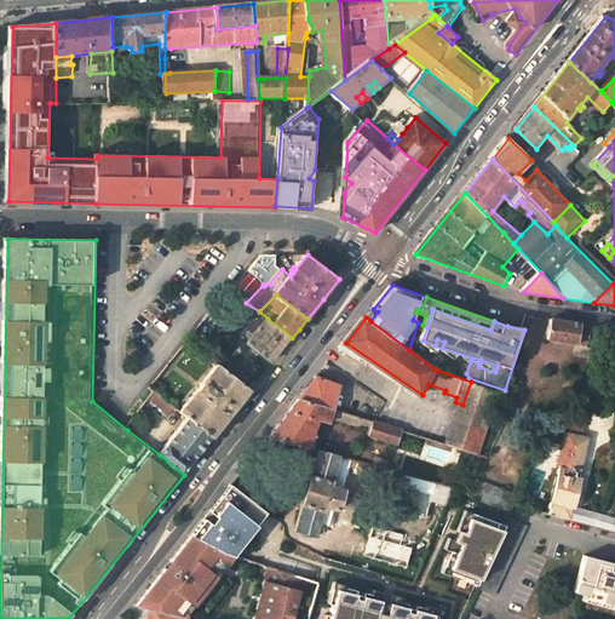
[(258,360),(263,355),(272,362),(292,338),(268,319),(262,327),(258,326),(252,332),(256,334),(248,344),(252,347),(247,351),(258,360)]
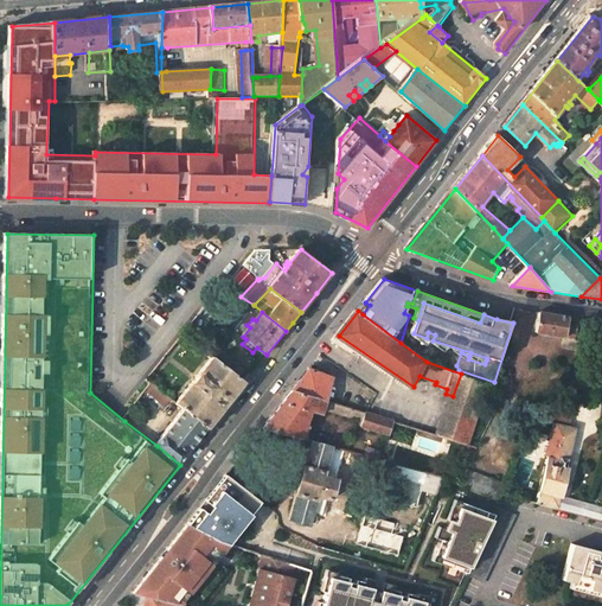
[(596,324),(538,314),(535,335),(593,345),(596,324)]
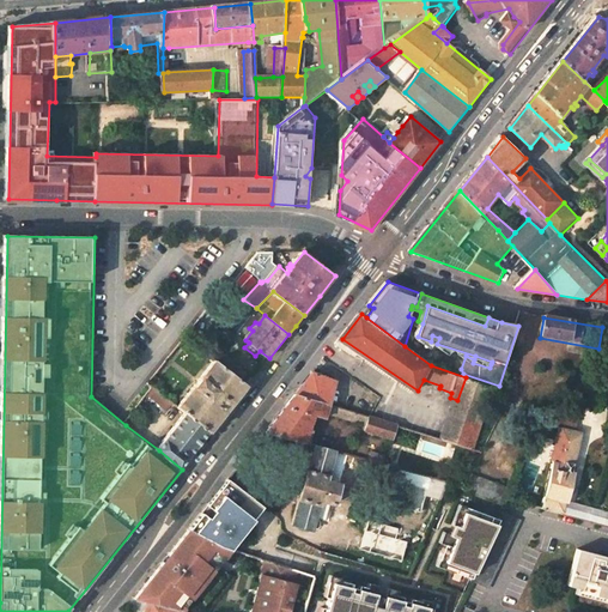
[(253,331),(249,328),(243,338),(245,340),(253,331)]
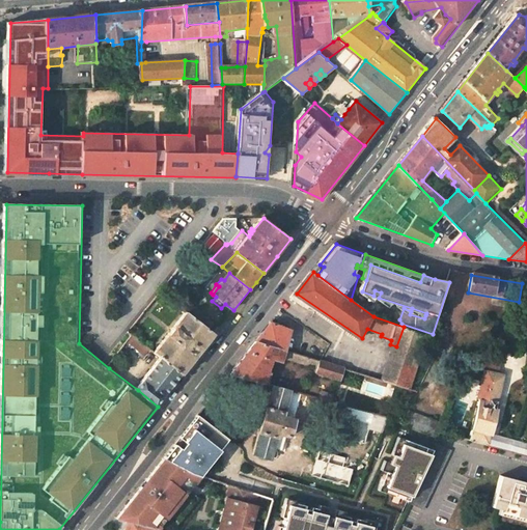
[(220,327),(188,301),(183,308),(189,312),(215,334),(220,327)]
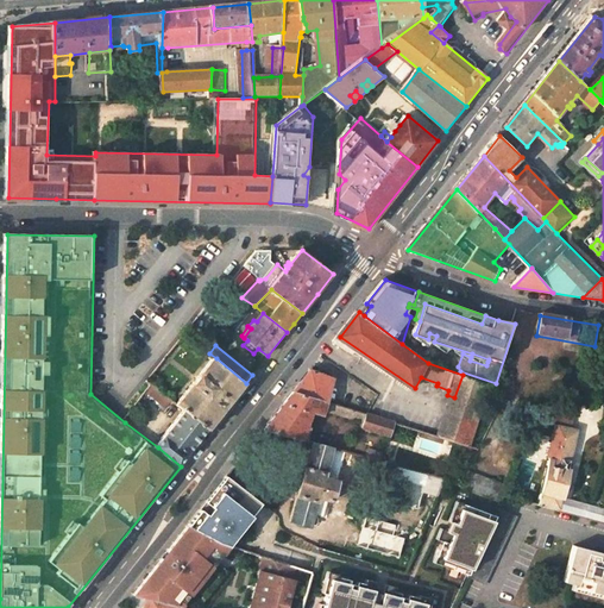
[(246,383),(216,358),(180,405),(187,411),(211,428),(246,383)]
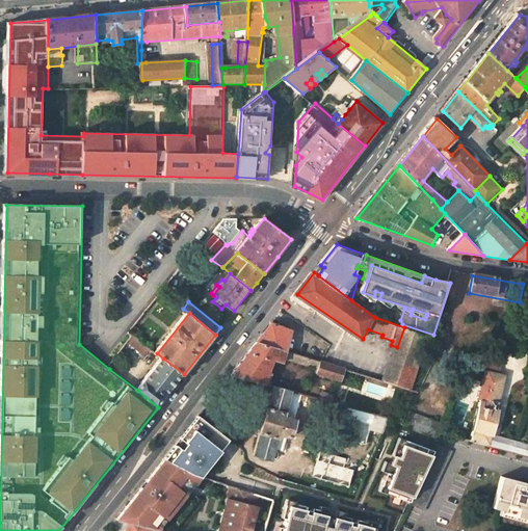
[(259,342),(288,351),(294,332),(274,323),(259,342)]
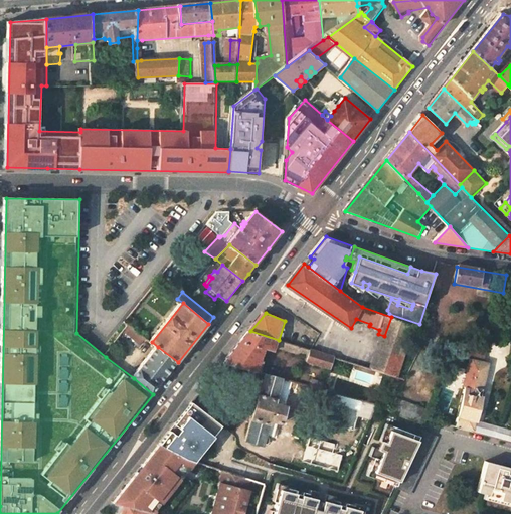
[(391,317),(384,336),(373,369),(400,378),(417,327),(391,317)]
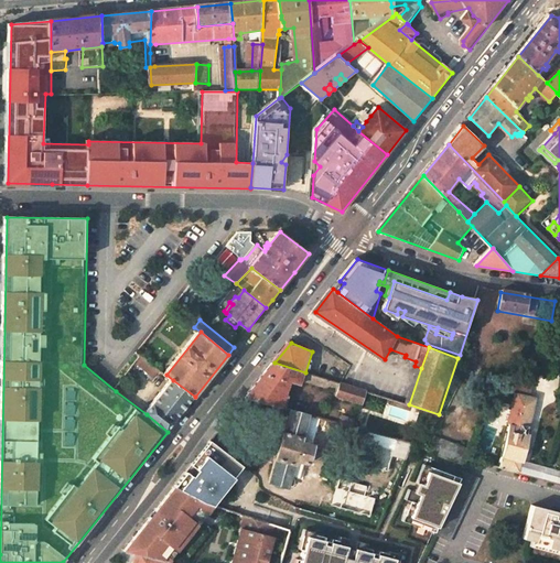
[(140,364),(155,377),(161,370),(144,357),(140,364)]
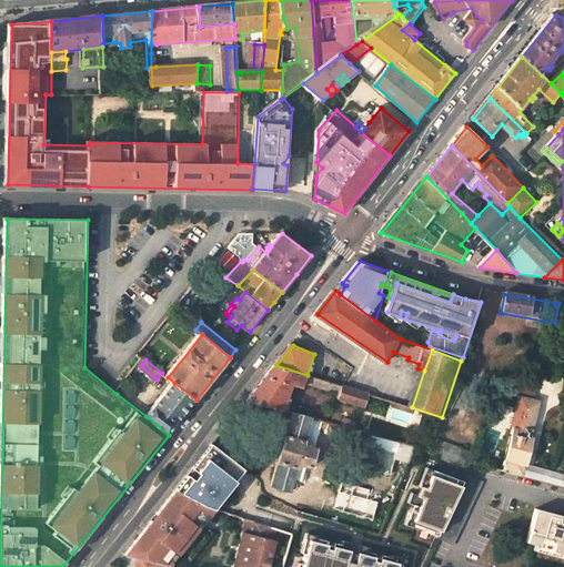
[(285,409),(293,385),(303,388),(305,383),(340,393),(339,397),(369,407),(372,395),(308,375),(277,365),(250,400),(285,409)]
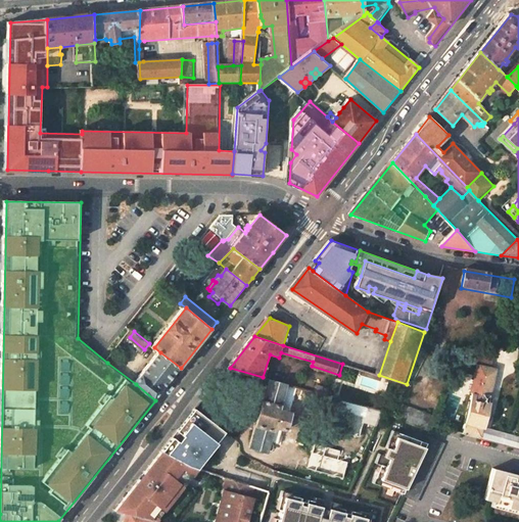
[(181,368),(160,352),(136,384),(155,400),(181,368)]
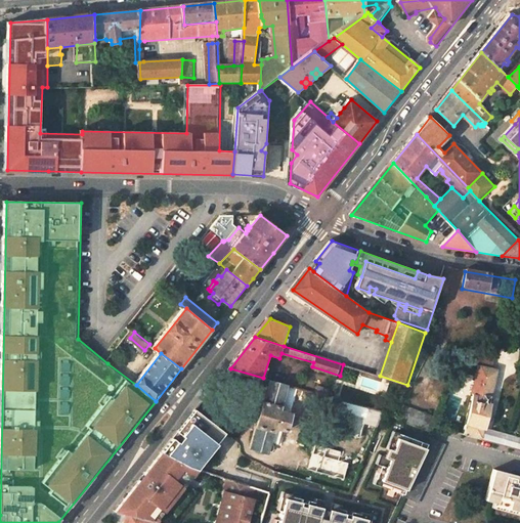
[(485,428),(497,371),(493,369),(495,357),(480,354),(477,366),(481,367),(467,435),(483,439),(485,428)]
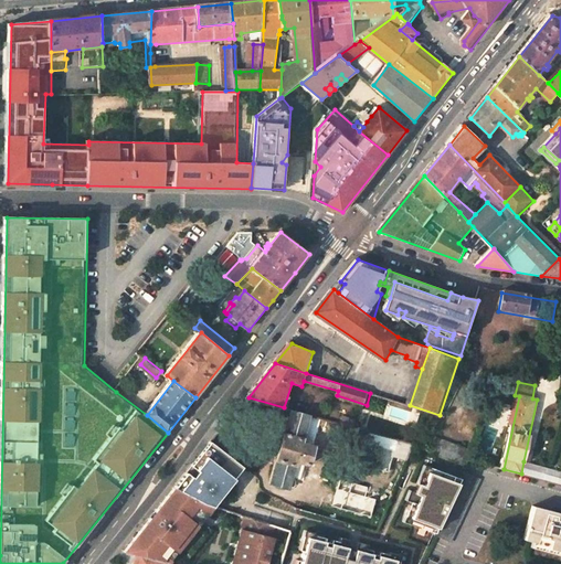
[(278,460),(272,485),(290,490),(295,478),(306,481),(316,446),(305,444),(313,415),(294,411),(286,435),(285,434),(277,460),(278,460)]
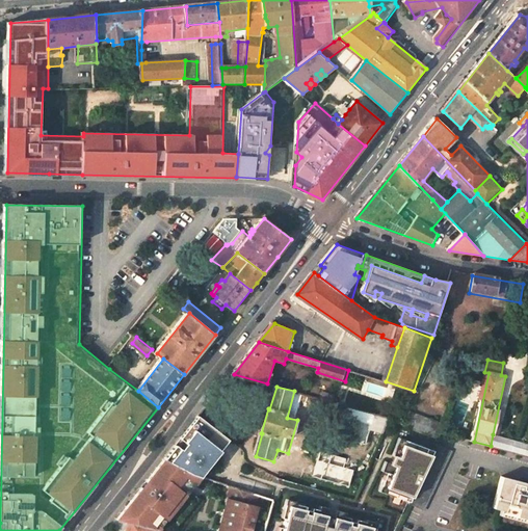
[(338,403),(340,396),(325,392),(323,399),(338,403)]
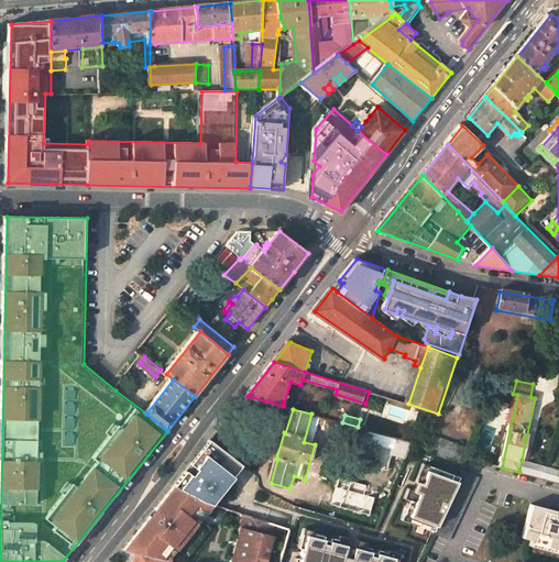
[(415,442),(363,428),(359,441),(409,455),(415,442)]
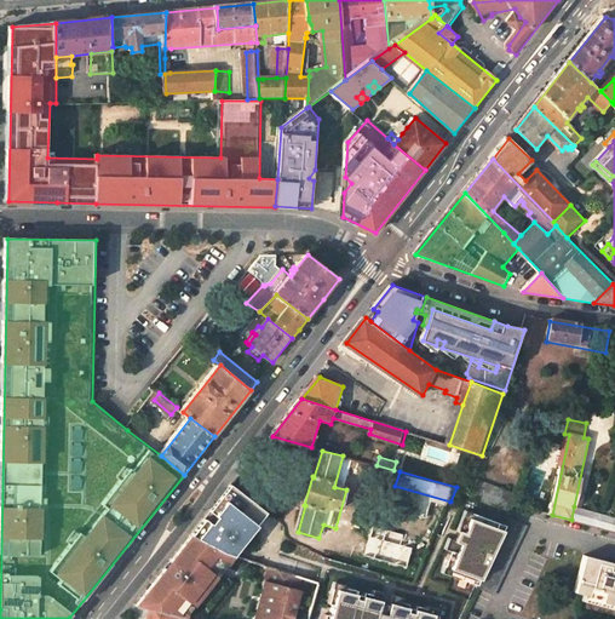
[(521,497),(480,480),(471,496),(515,513),(517,505),(521,497)]
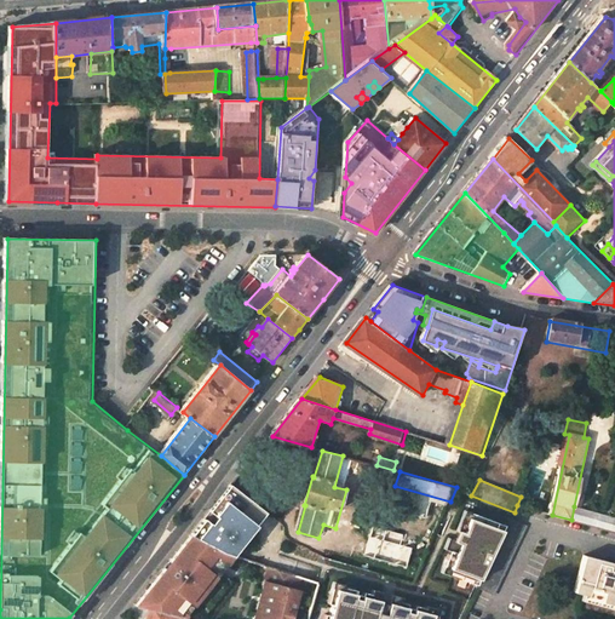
[(194,536),(226,551),(236,555),(269,514),(234,486),(194,536)]
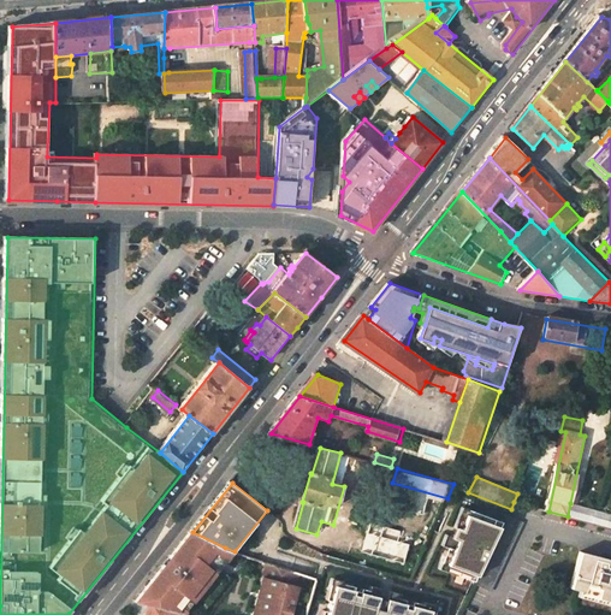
[(610,514),(570,503),(568,516),(610,528),(610,514)]
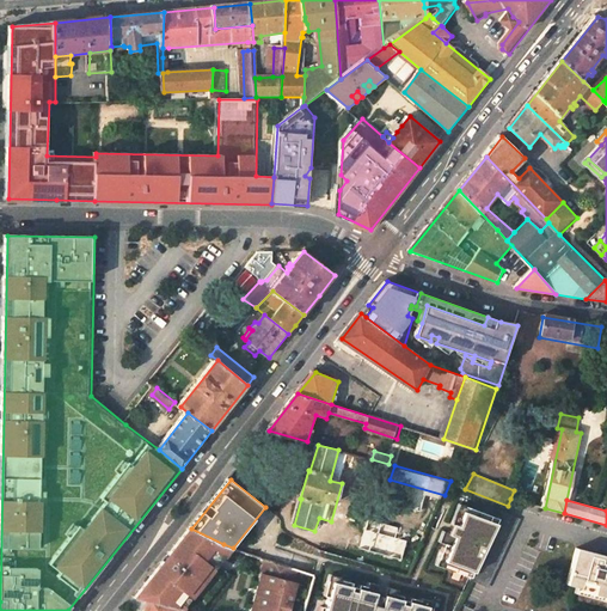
[(502,519),(467,506),(460,526),(454,524),(441,558),(458,566),(457,570),(474,578),(502,519)]
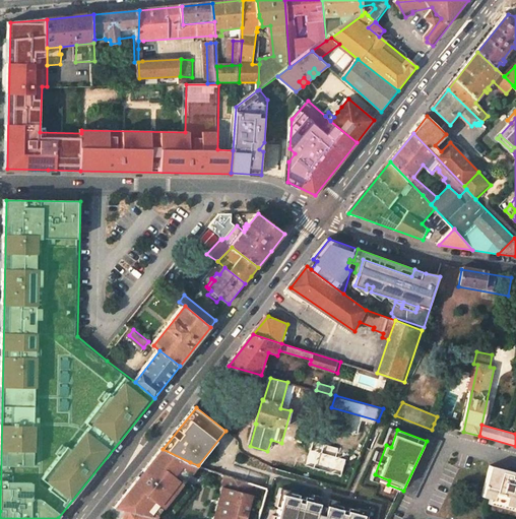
[(431,435),(404,495),(417,501),(445,442),(431,435)]
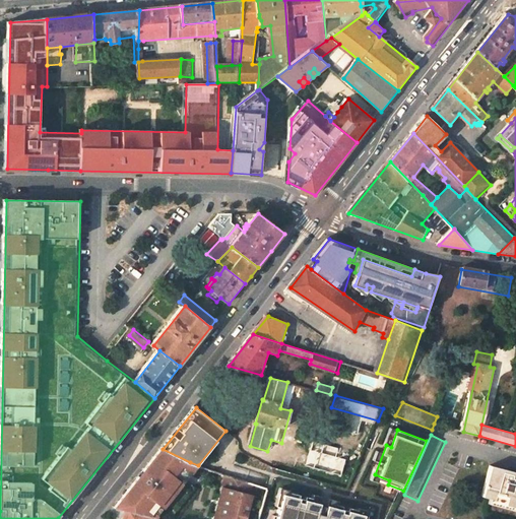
[(163,449),(116,509),(154,518),(172,518),(192,495),(182,487),(187,480),(191,475),(198,465),(190,462),(163,449)]
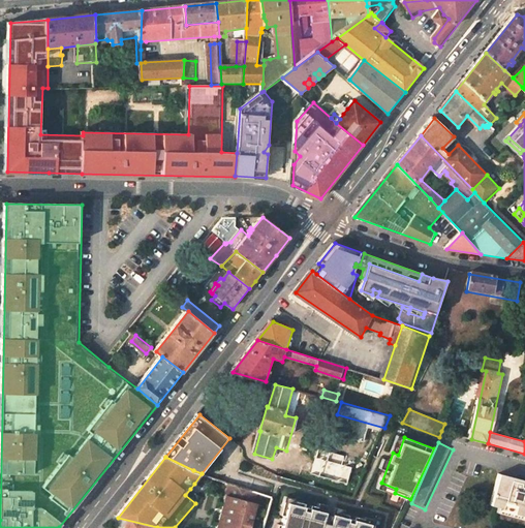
[(317,487),(321,472),(284,462),(279,476),(317,487)]
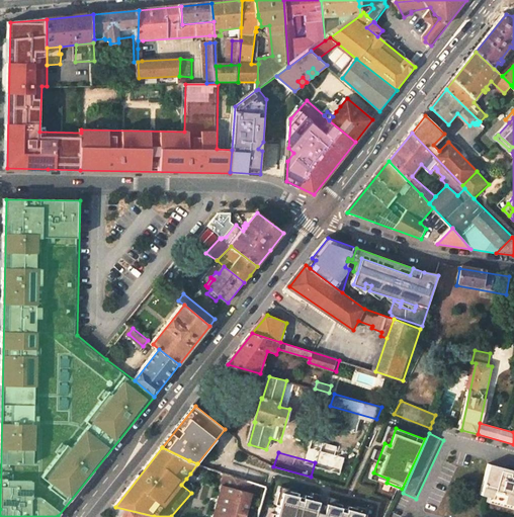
[(513,468),(491,463),(482,494),(513,502),(513,468)]
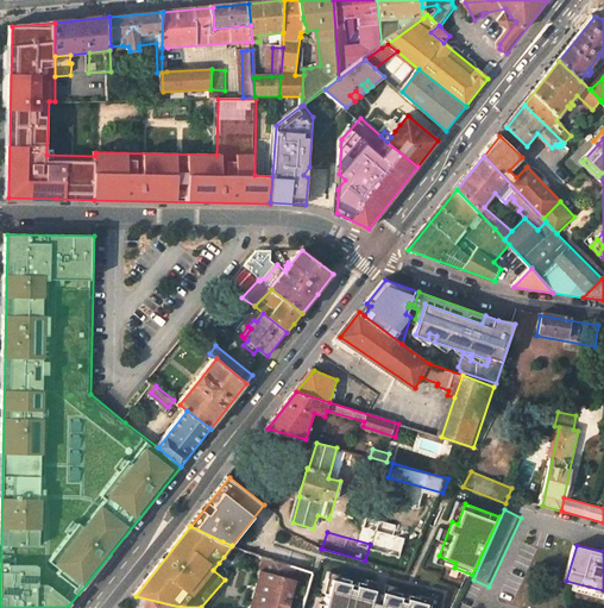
[(268,557),(264,572),(260,585),(256,605),(255,607),(290,607),(297,582),(296,582),(299,569),(268,557)]
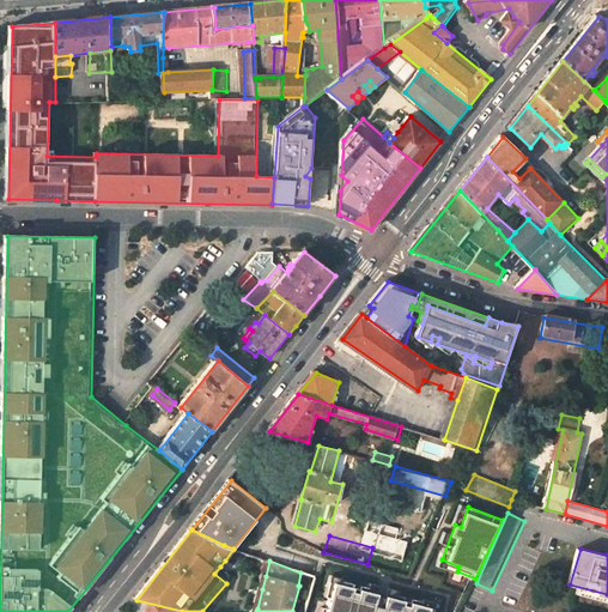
[(231,576),(220,567),(214,574),(226,583),(231,576)]
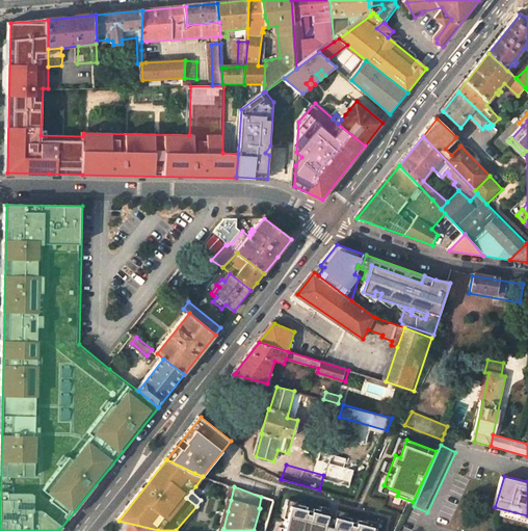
[(298,508),(287,506),(284,519),(288,520),(286,528),(282,528),(281,530),(377,530),(378,528),(368,525),(369,522),(359,520),(358,523),(352,521),(353,518),(315,508),(314,511),(308,510),(309,506),(299,504),(298,508)]
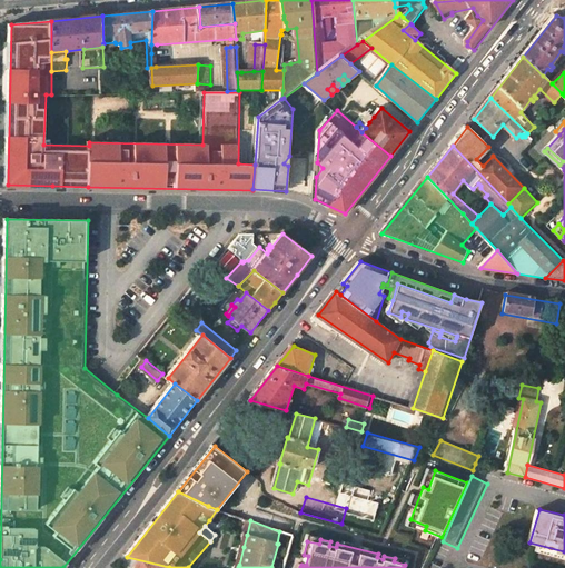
[(125,559),(122,567),(169,567),(127,557),(125,559)]
